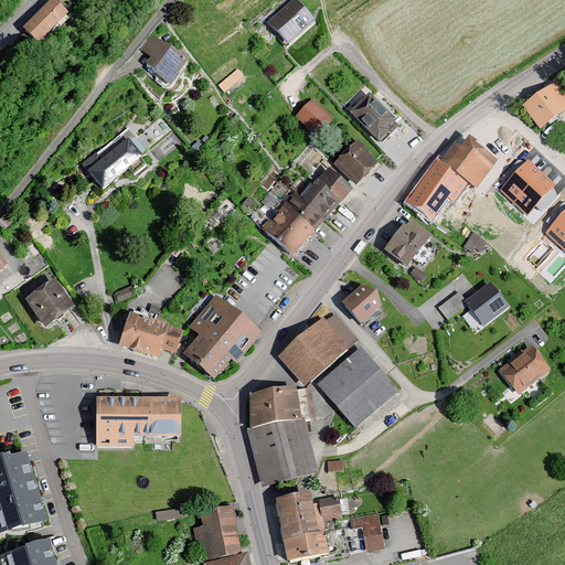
[(65,12),(52,0),(48,0),(20,28),(34,42),(65,12)]
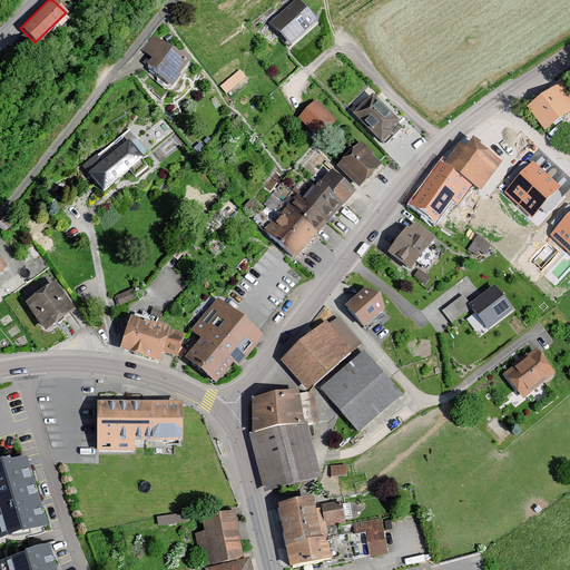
[(302,2),(273,29),(293,51),(322,25),(302,2)]
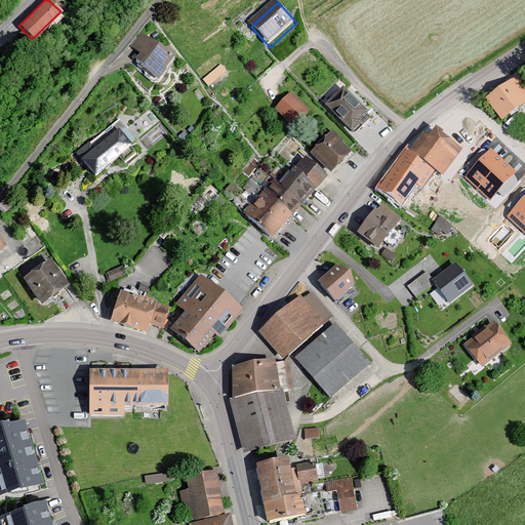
[(162,48),(140,32),(130,46),(138,53),(134,58),(142,64),(139,67),(156,79),(173,56),(172,51),(167,47),(162,48)]
